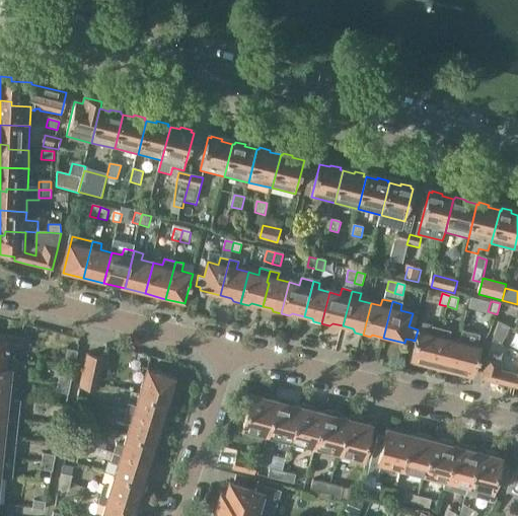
[(500,322),(492,342),(505,348),(514,329),(500,322)]
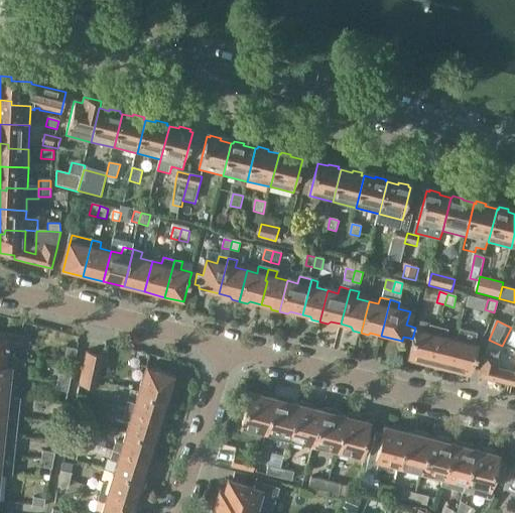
[(408,358),(429,364),(438,327),(429,325),(427,331),(415,328),(412,339),(411,344),(412,344),(408,358)]
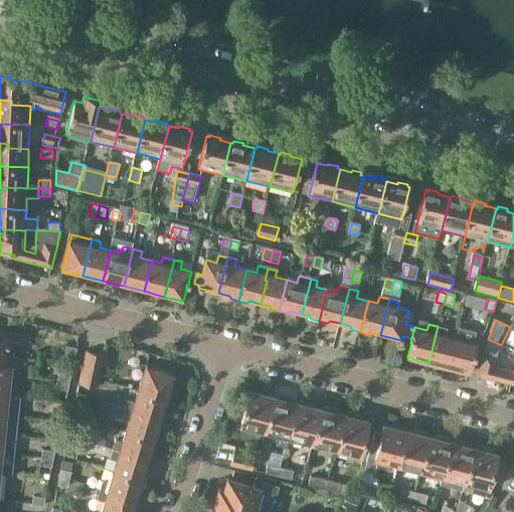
[(448,329),(438,326),(429,363),(448,368),(456,337),(446,334),(448,329)]
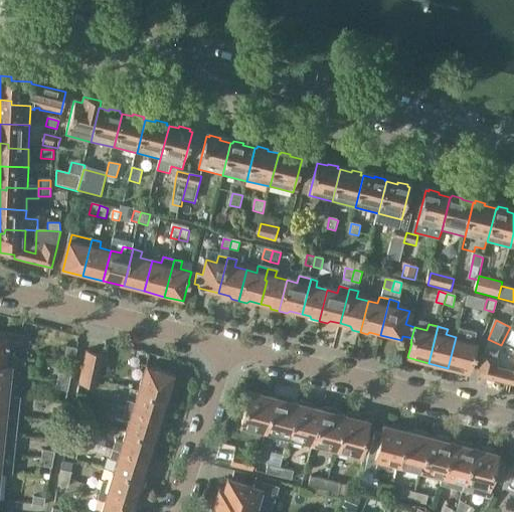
[(459,327),(456,337),(448,368),(470,373),(474,357),(475,358),(476,354),(475,354),(478,343),(472,341),(475,331),(459,327)]
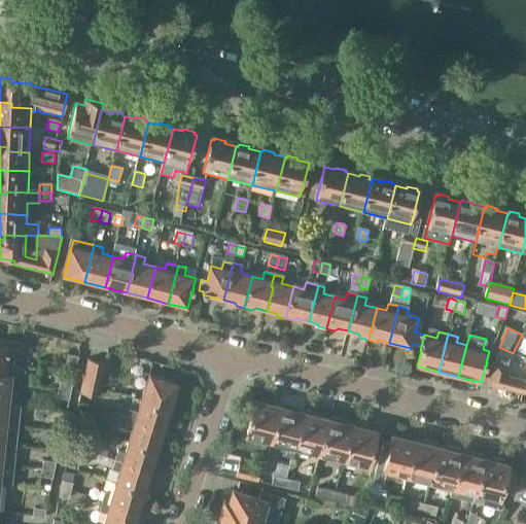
[(0,363),(15,365),(16,355),(21,355),(22,345),(0,343),(0,363)]
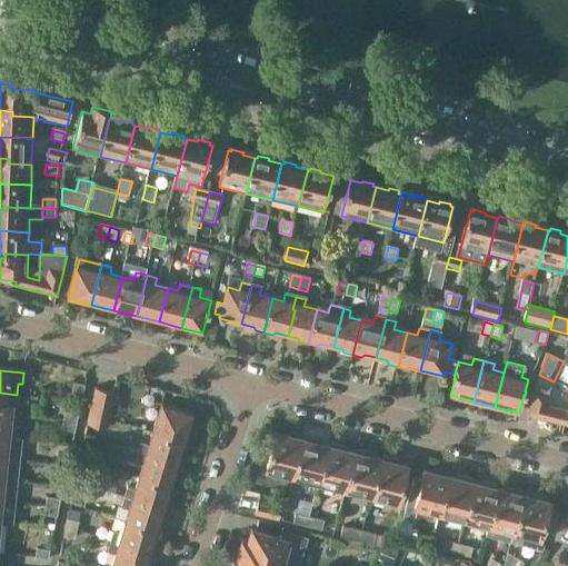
[(567,411),(548,406),(550,396),(549,396),(554,381),(539,375),(529,415),(567,425),(567,411)]
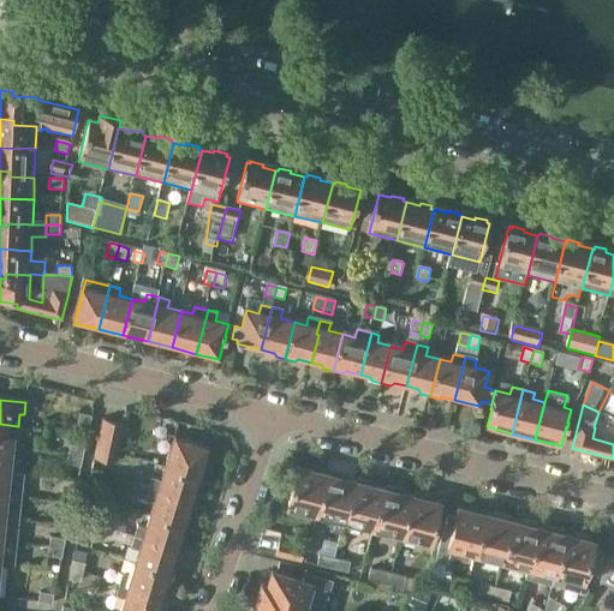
[(78,429),(89,431),(93,418),(81,415),(78,429)]
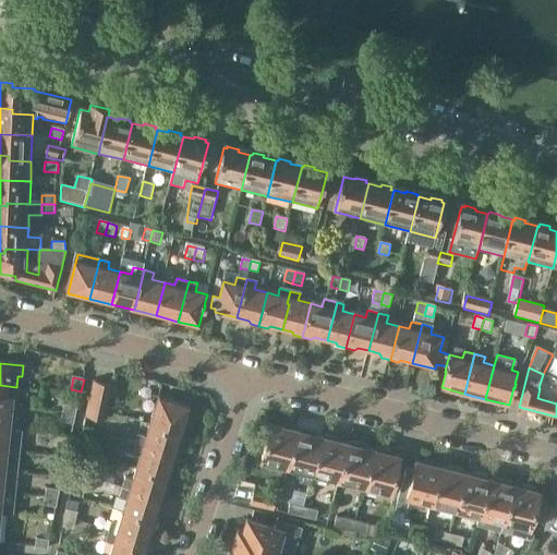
[(98,410),(107,412),(112,387),(95,384),(89,408),(98,410)]
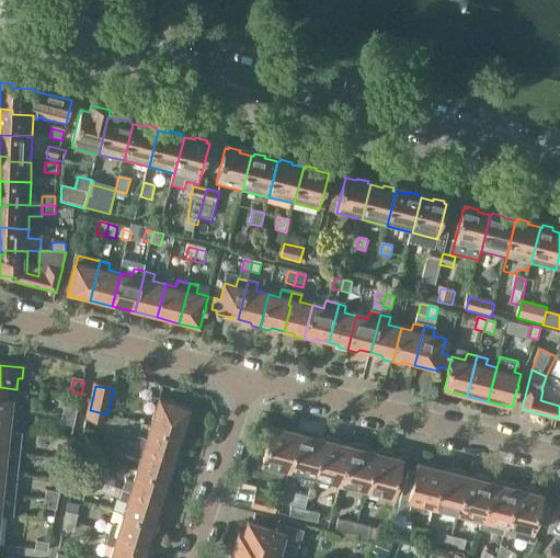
[(0,387),(0,409),(18,411),(19,390),(16,389),(0,387)]
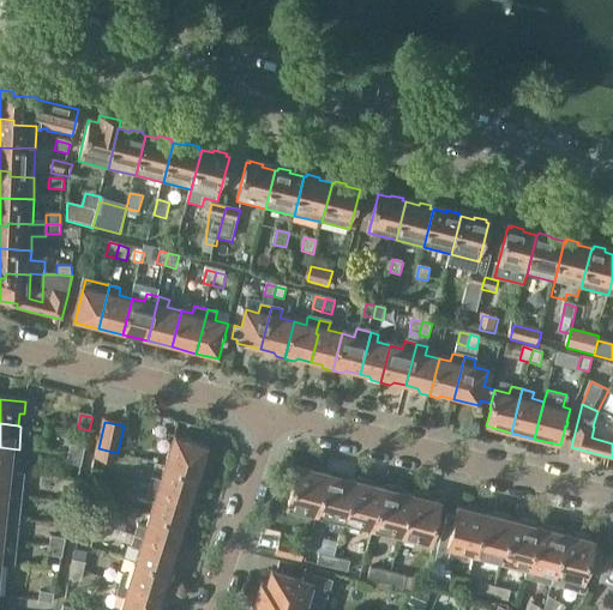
[(185,441),(175,439),(167,469),(203,479),(205,471),(203,467),(209,448),(190,444),(191,441),(186,440),(185,441)]
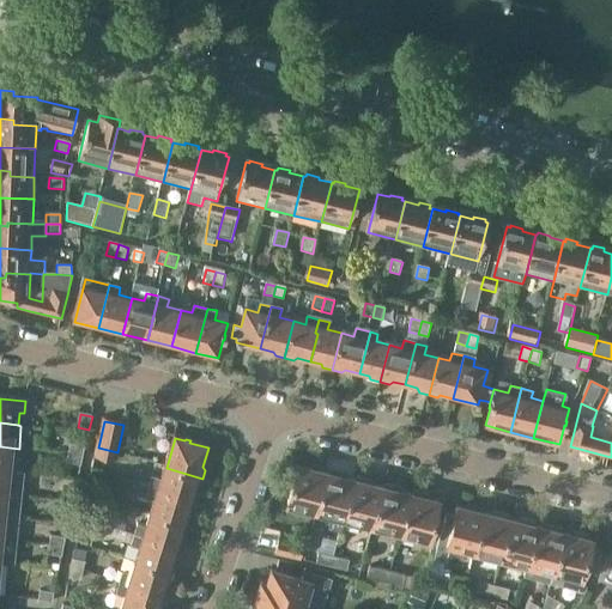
[(71,445),(70,455),(83,457),(85,449),(71,445)]
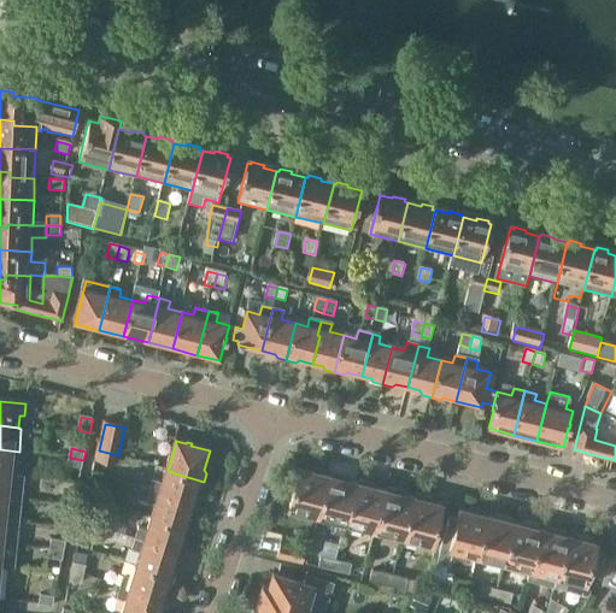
[(0,473),(24,477),(30,477),(31,471),(25,471),(27,464),(18,463),(19,452),(0,449),(0,473)]
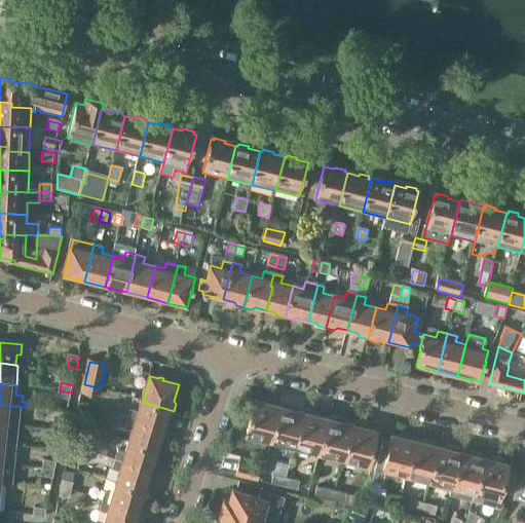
[(92,386),(84,384),(82,394),(91,396),(92,386)]
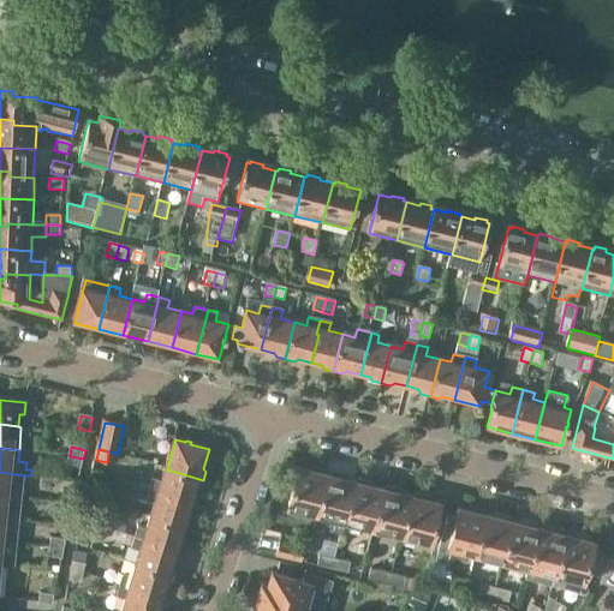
[(108,451),(107,462),(115,465),(118,454),(108,451)]
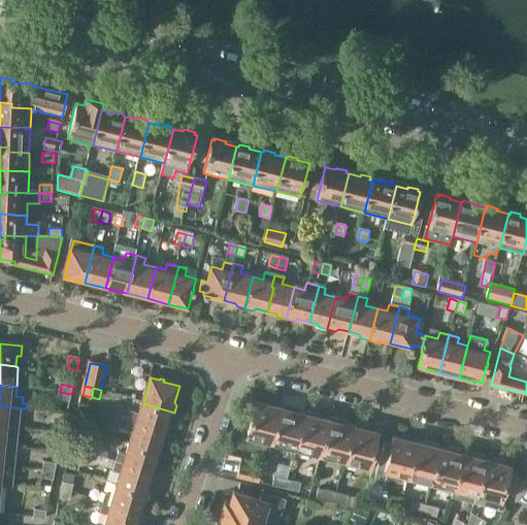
[(62,400),(70,402),(71,394),(60,392),(58,400),(62,400)]
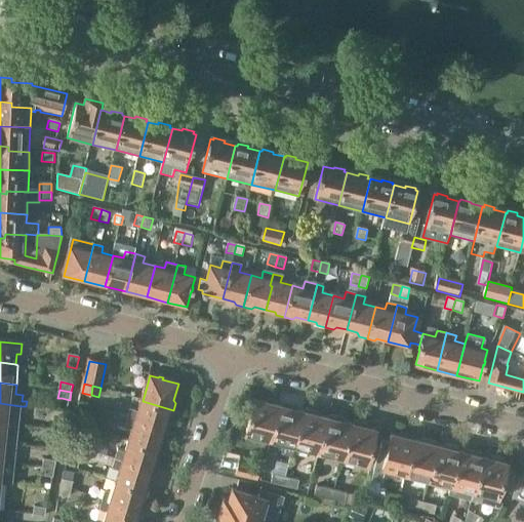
[(255,401),(247,435),(263,438),(262,442),(270,444),(271,440),(279,407),(271,404),(271,401),(257,398),(257,401),(255,401)]
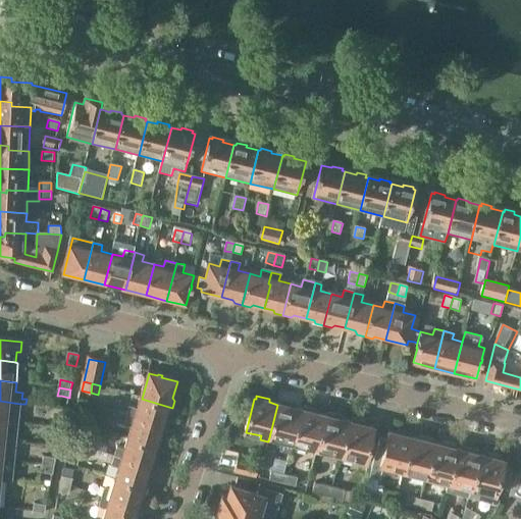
[(129,407),(126,416),(164,428),(167,418),(169,417),(172,408),(142,399),(138,410),(129,407)]
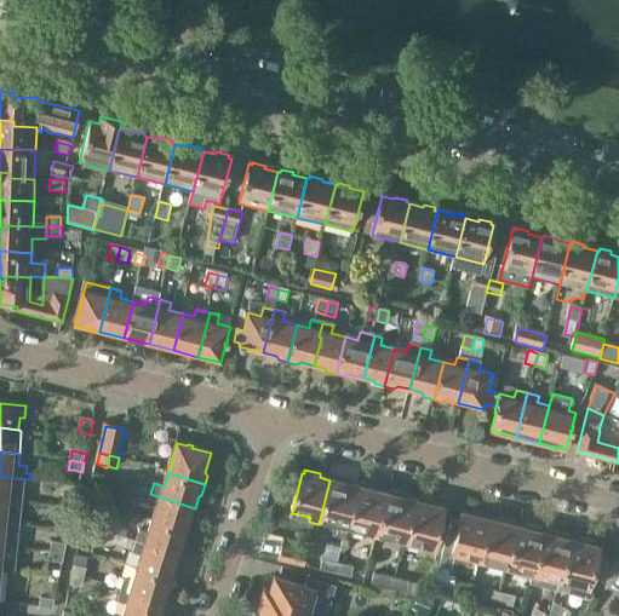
[(24,479),(0,476),(0,500),(22,504),(24,479)]
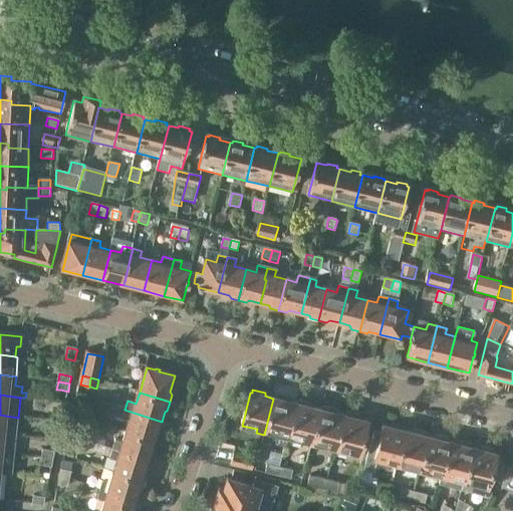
[(275,399),(273,399),(265,431),(279,435),(276,445),(286,448),(289,437),(297,404),(288,402),(289,399),(276,396),(275,399)]
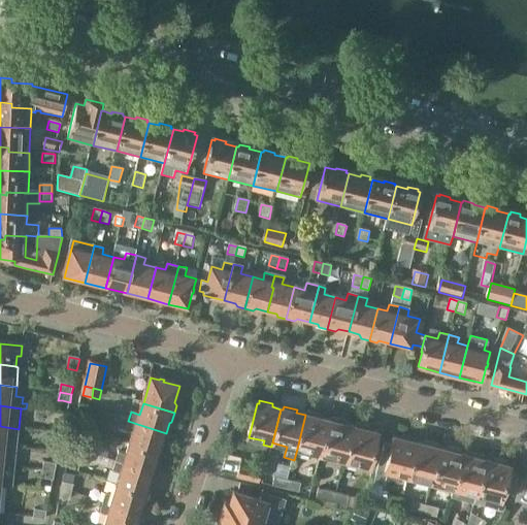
[(307,416),(305,415),(297,449),(313,453),(311,457),(321,459),(322,455),(330,421),(321,419),(322,416),(308,413),(307,416)]
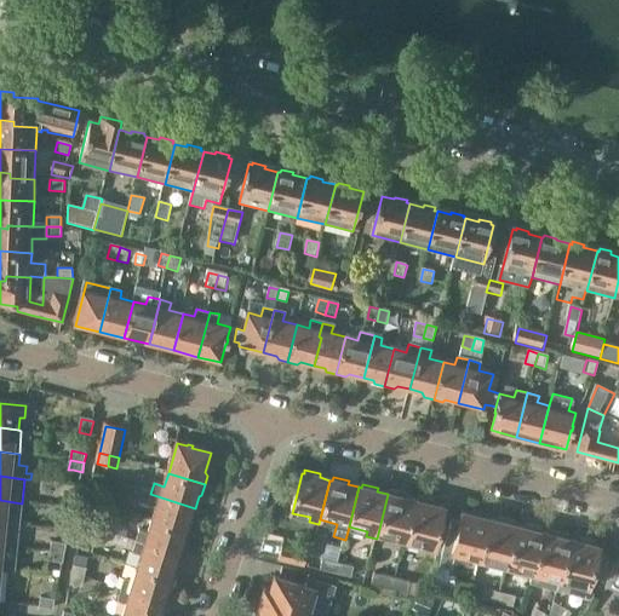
[(390,495),(388,494),(378,534),(396,539),(395,543),(405,546),(406,541),(417,501),(406,499),(407,495),(391,491),(390,495)]
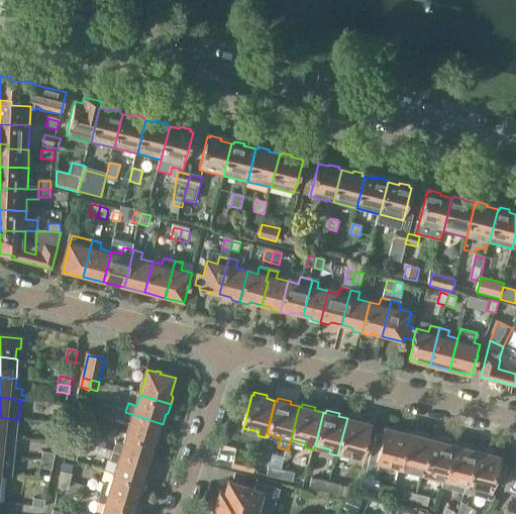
[(85,413),(74,411),(72,420),(84,422),(85,413)]
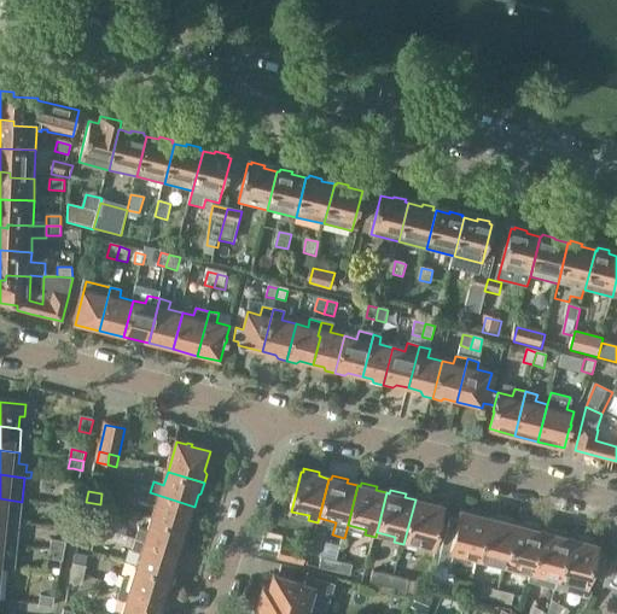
[(155,506),(150,519),(190,532),(192,522),(190,519),(195,507),(150,492),(146,503),(155,506)]
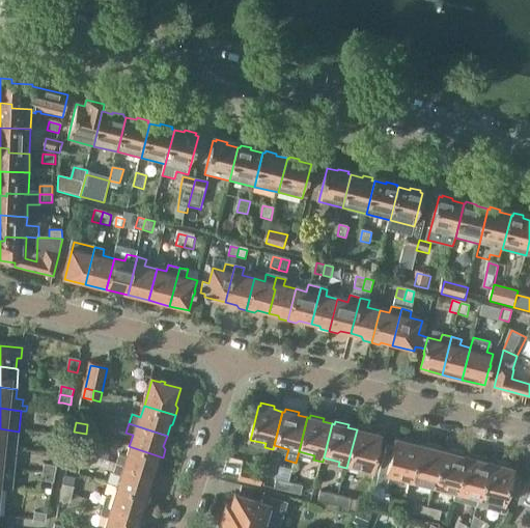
[(57,426),(56,435),(67,437),(70,428),(57,426)]
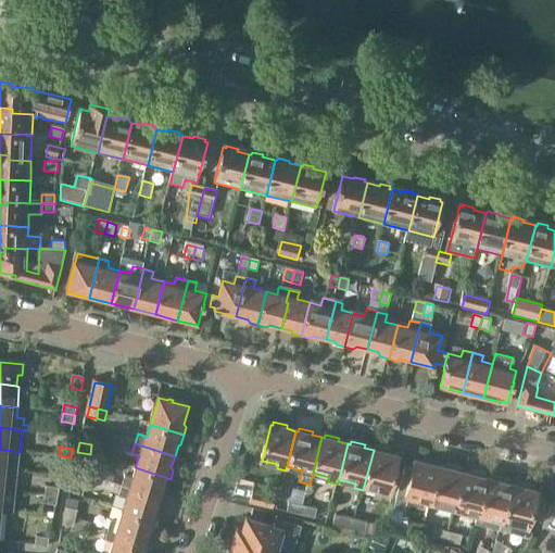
[(376,451),(374,450),(364,486),(380,490),(380,493),(389,495),(399,456),(390,454),(390,451),(376,447),(376,451)]
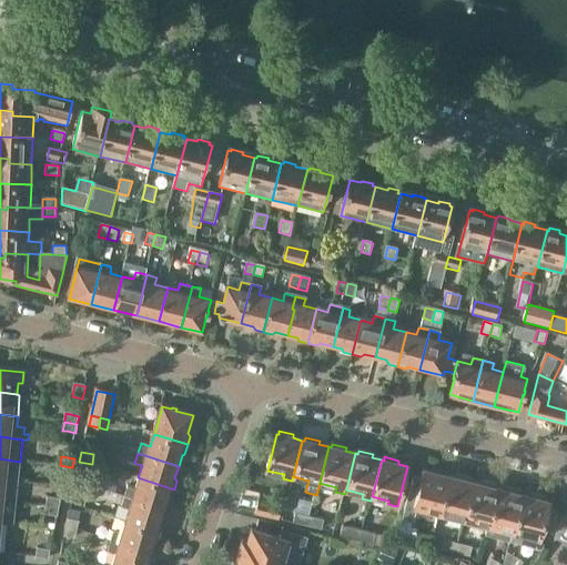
[(0,482),(18,484),(20,462),(0,458),(0,482)]
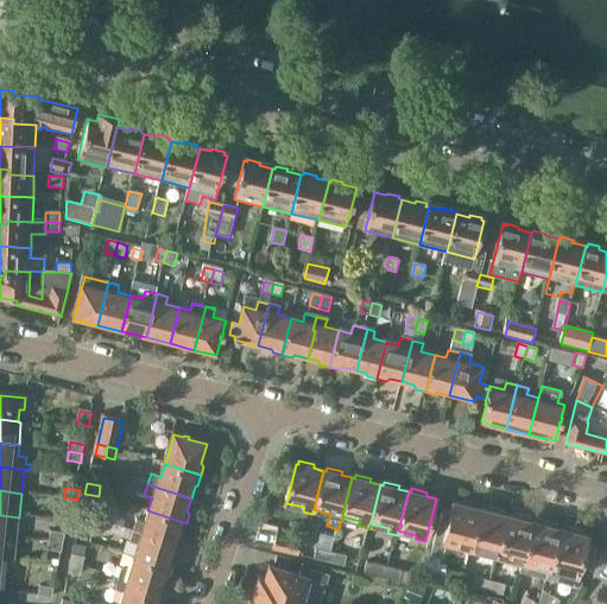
[(77,500),(64,497),(62,507),(76,509),(77,500)]
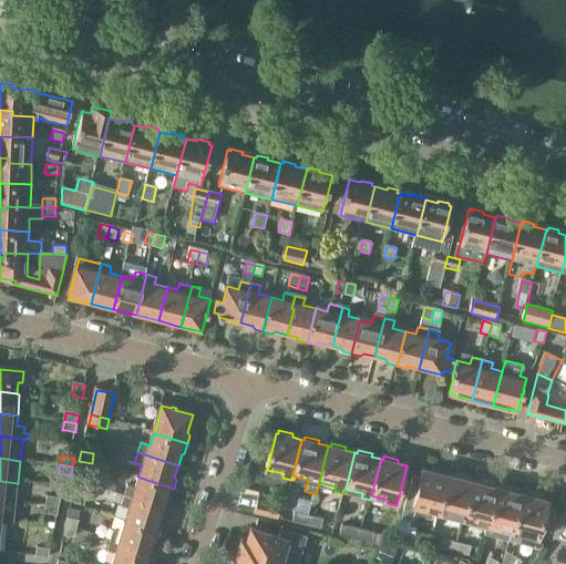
[(424,511),(439,514),(449,478),(446,477),(446,474),(432,470),(432,473),(423,471),(422,478),(414,477),(404,520),(414,523),(417,512),(424,514),(424,511)]
